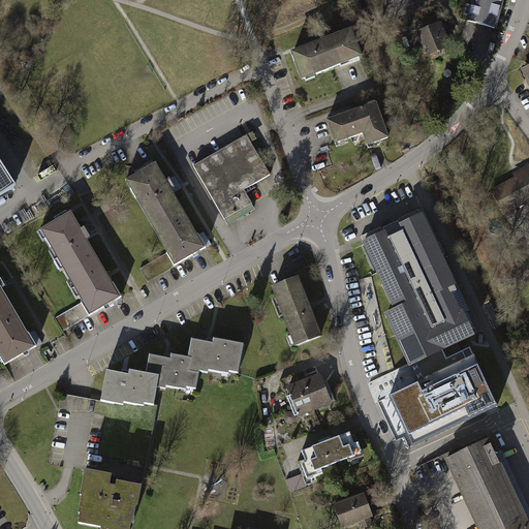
[(504,0),(471,0),(470,6),(466,4),(464,13),(468,14),(466,21),(496,29),(503,5),(504,0)]
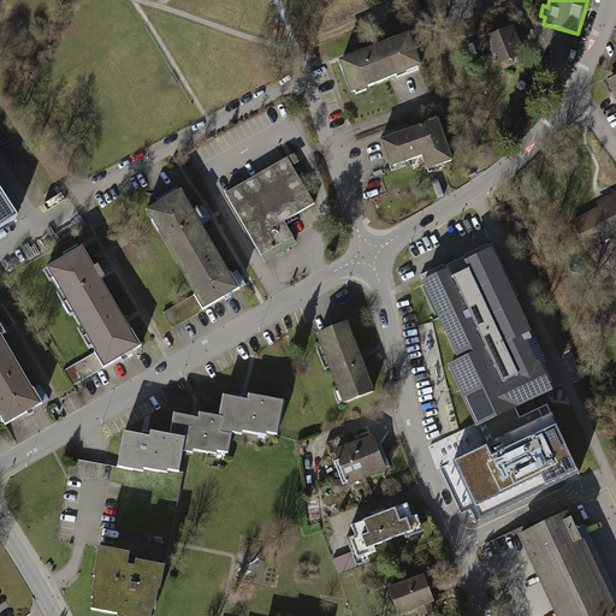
[(483,39),(495,67),(526,54),(514,25),(483,39)]
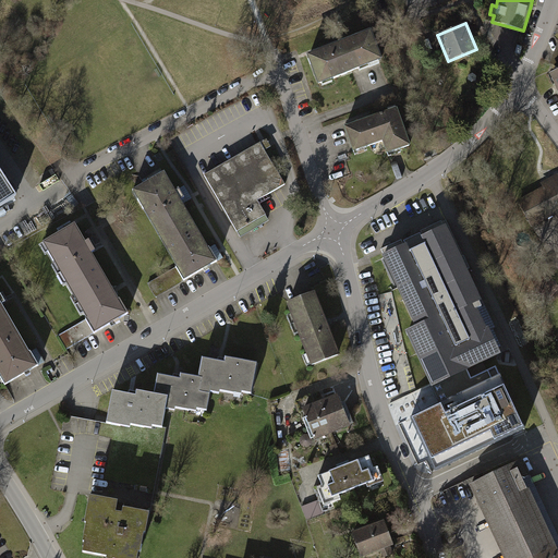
[(306,56),(317,85),(364,67),(379,60),(368,32),(306,56)]
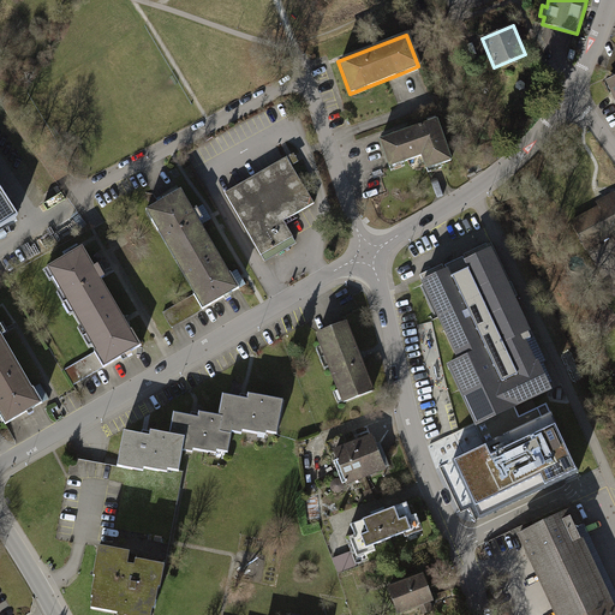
[(435,118),(380,138),(389,165),(421,154),(425,166),(434,163),(449,157),(435,118)]
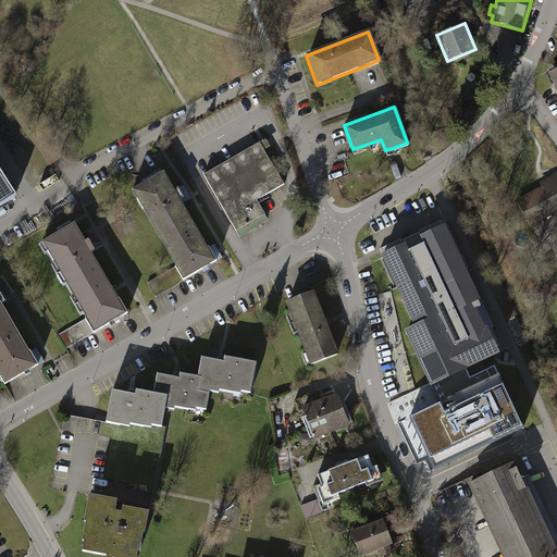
[(262,140),(202,175),(239,236),(267,221),(256,201),(283,185),(262,150),(269,147),(267,143),(264,139),(262,140)]
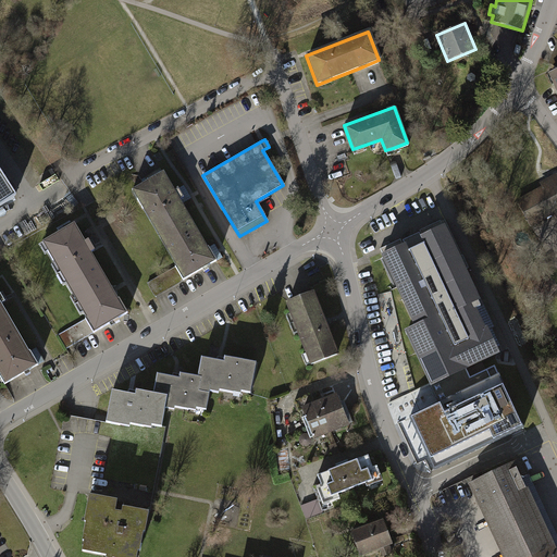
[(0,208),(16,198),(0,172),(0,208)]
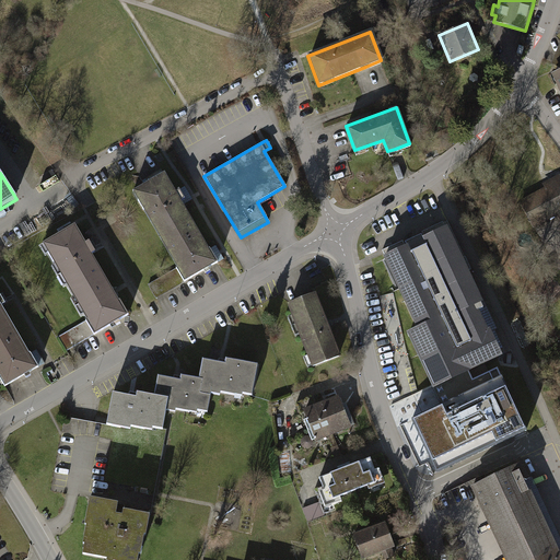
[(149,284),(155,296),(213,263),(177,201),(181,200),(176,191),(173,194),(161,174),(129,193),(174,270),(149,284)]
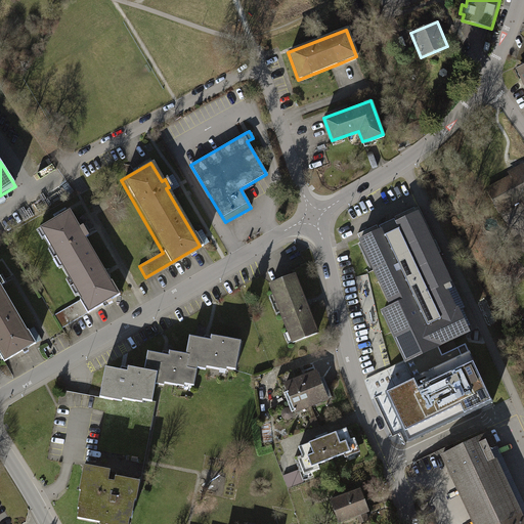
[(523,166),(509,174),(511,177),(487,189),(499,212),(522,200),(523,203),(523,166)]
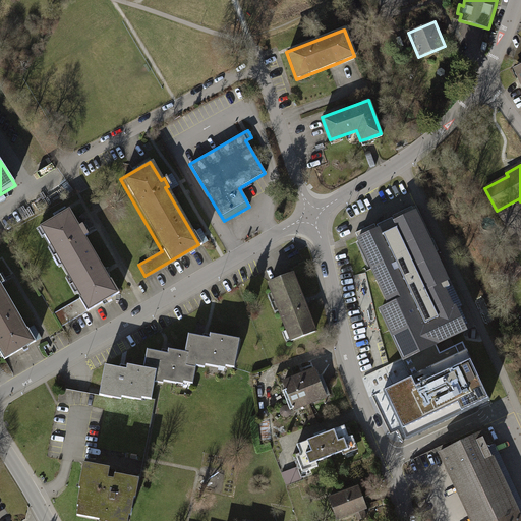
[(450,287),(412,207),(394,216),(397,224),(379,232),(374,224),(356,233),(391,306),(382,310),(404,359),(413,356),(436,345),(469,330),(459,307),(463,305),(454,286),(450,287)]
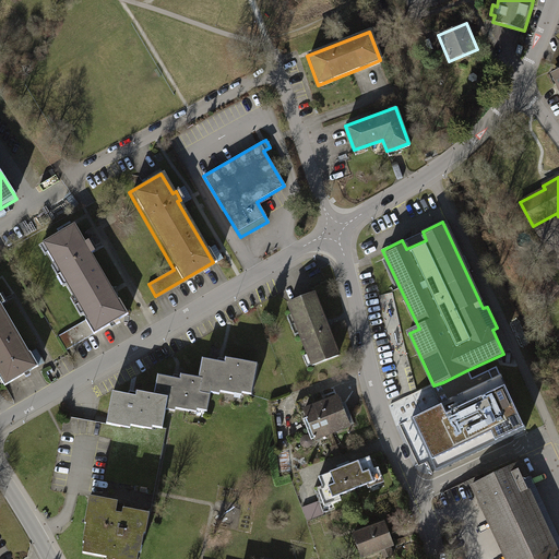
[(59,335),(67,347),(122,314),(86,253),(90,252),(85,244),(82,246),(70,226),(38,245),(84,322),(59,335)]
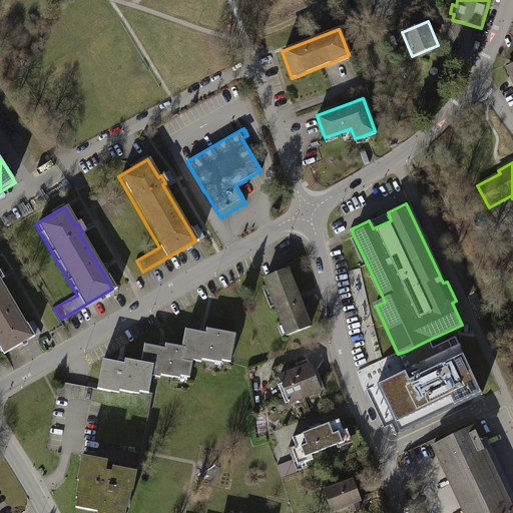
[(290,269),(262,279),(285,338),(312,327),(290,269)]
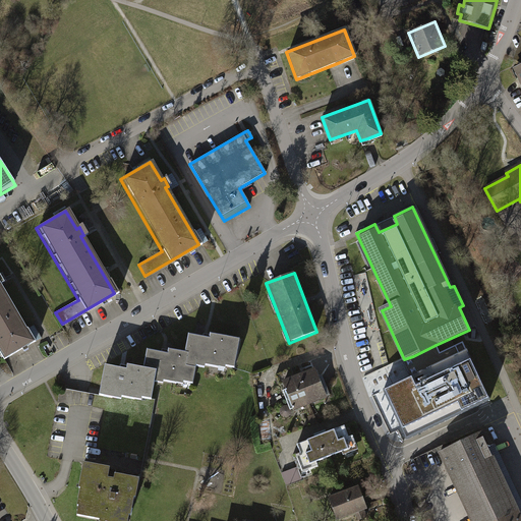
[(0,355),(2,359),(32,342),(0,287),(0,283),(2,283),(0,280),(0,355)]
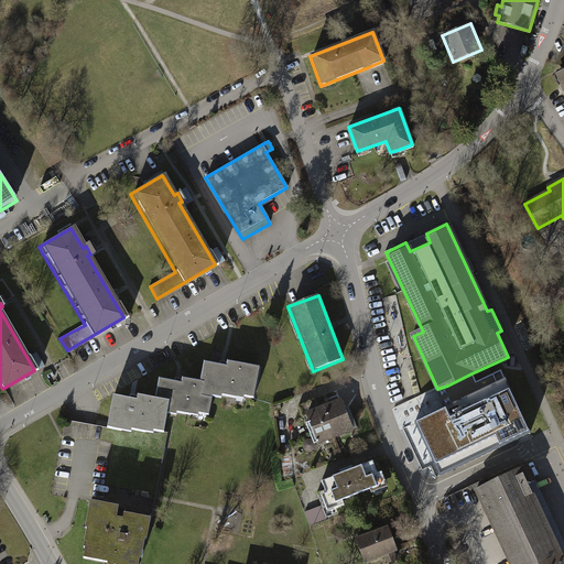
[(136,398),(115,393),(109,427),(162,437),(163,432),(166,412),(208,419),(213,396),(256,403),(262,368),(226,361),(205,358),(201,382),(181,378),(161,375),(155,401),(136,398)]
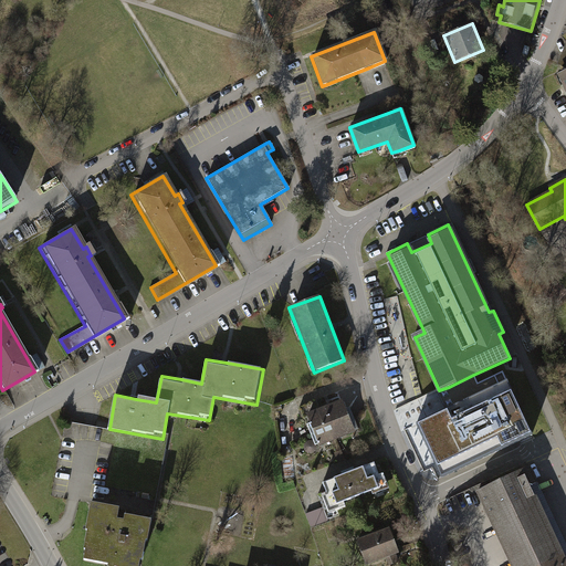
[(473,375),(449,387),(458,406),(418,425),(443,477),(533,435),(503,373),(479,385),(473,375)]
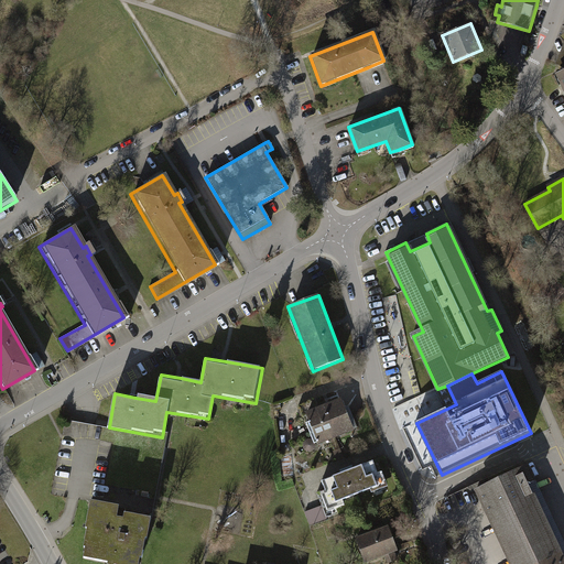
[(315,412),(301,418),(313,448),(353,432),(342,402),(323,409),(315,412)]
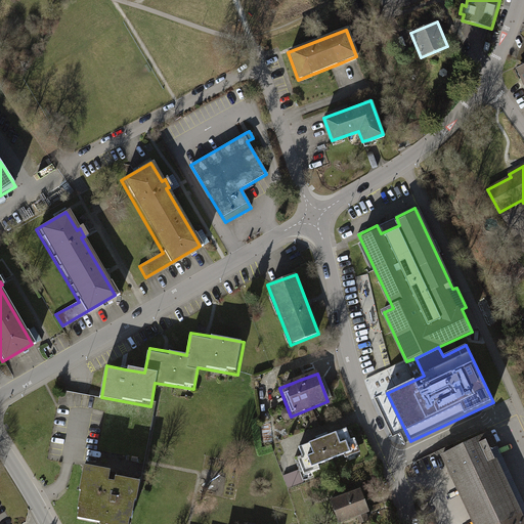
[(316,442),(294,451),(302,474),(358,453),(350,431),(326,439),(316,442)]
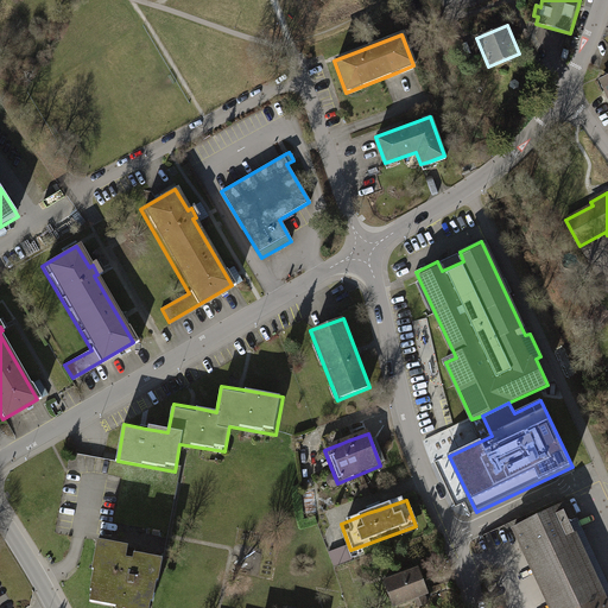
[(511,529),(548,607),(607,607),(607,596),(578,533),(574,534),(569,524),(580,518),(571,500),(511,529)]
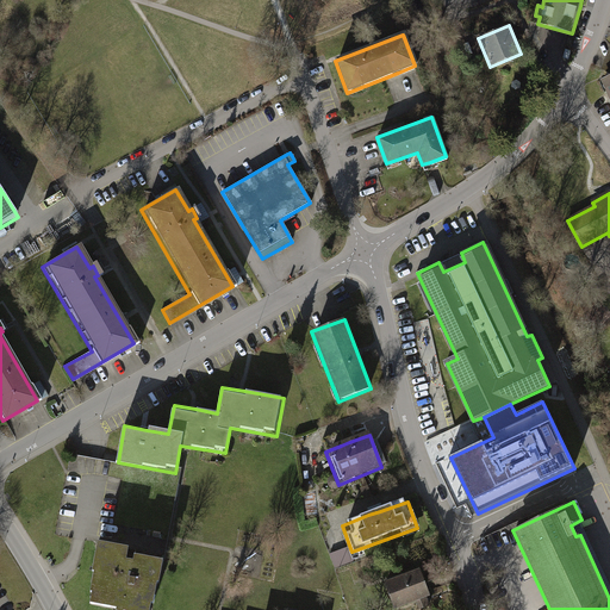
[(130,547),(99,541),(87,604),(118,609),(154,609),(165,560),(136,555),(135,562),(128,561),(130,547)]
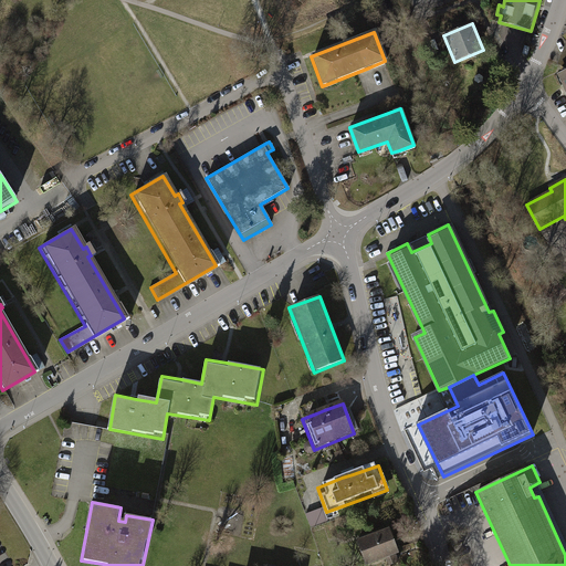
[(388,530),(355,544),(364,565),(373,565),(399,555),(388,530)]
